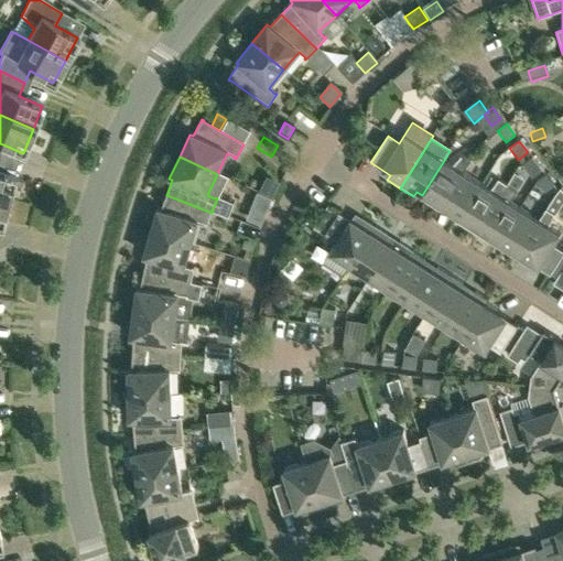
[(541,172),(531,159),(521,166),(531,180),(541,172)]
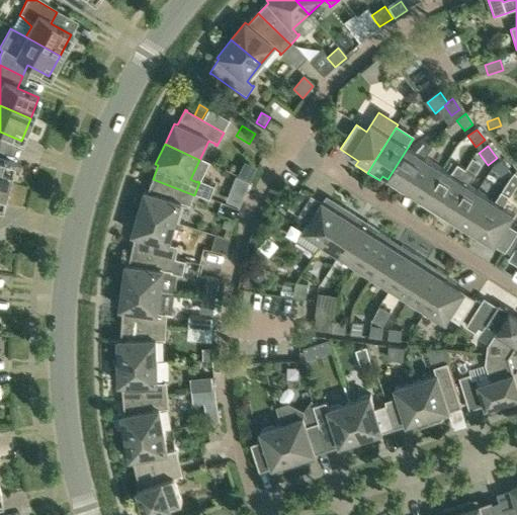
[(424,160),(407,149),(388,179),(394,183),(391,187),(402,194),(405,190),(424,160)]
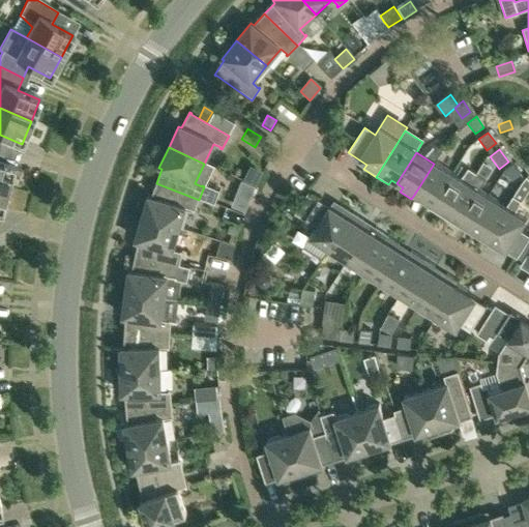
[(0,186),(7,189),(13,166),(0,162),(0,186)]
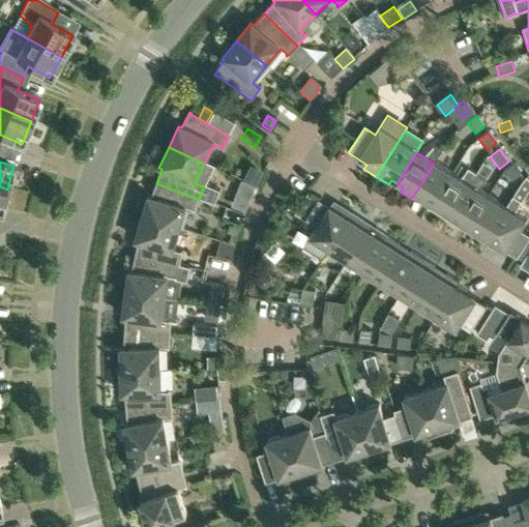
[(451,175),(434,164),(414,195),(432,206),(451,175)]
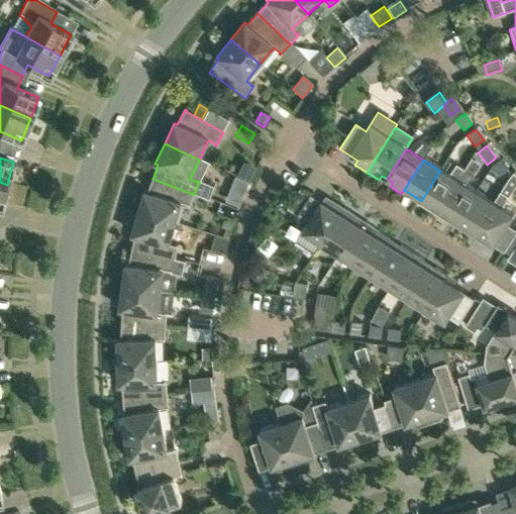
[(498,178),(506,171),(500,162),(491,169),(498,178)]
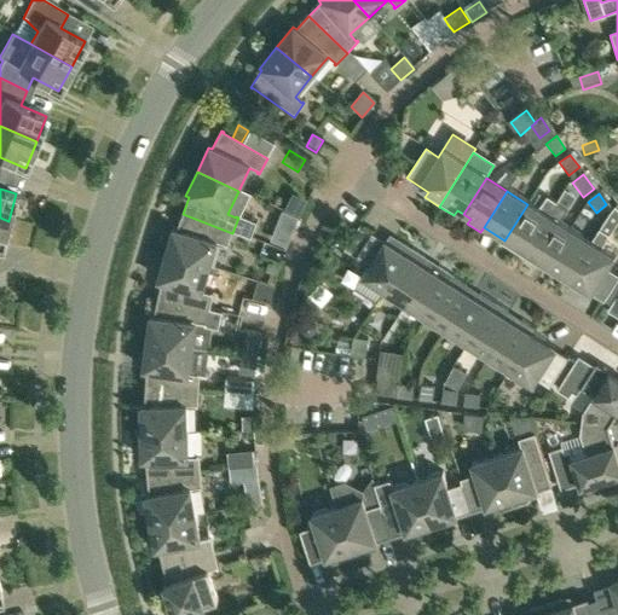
[(556,206),(548,199),(537,210),(527,204),(504,241),(512,244),(508,250),(521,259),(525,253),(526,254),(556,206)]
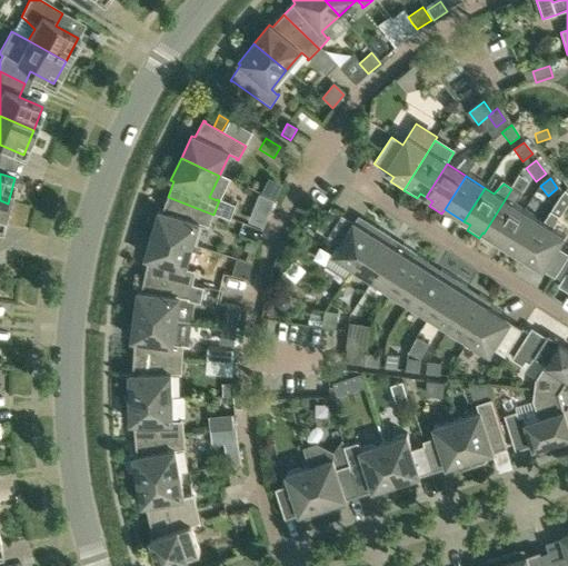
[(502,246),(524,212),(515,207),(519,194),(511,189),(484,234),(482,232),(479,238),(492,247),(496,241),(502,246)]
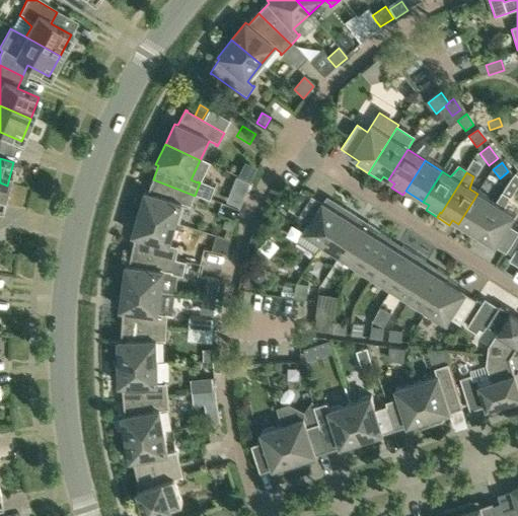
[(236,177),(225,204),(238,209),(242,201),(249,182),(236,177)]
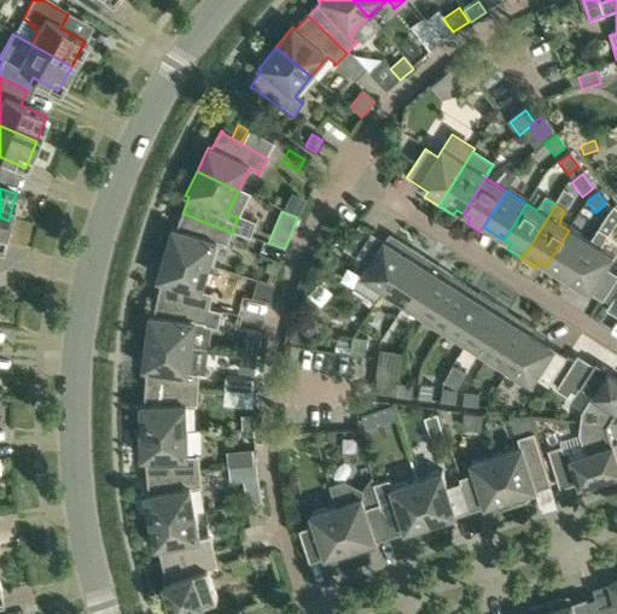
[(232,233),(182,214),(175,231),(173,229),(164,256),(209,268),(216,244),(225,246),(223,247),(226,249),(232,233)]
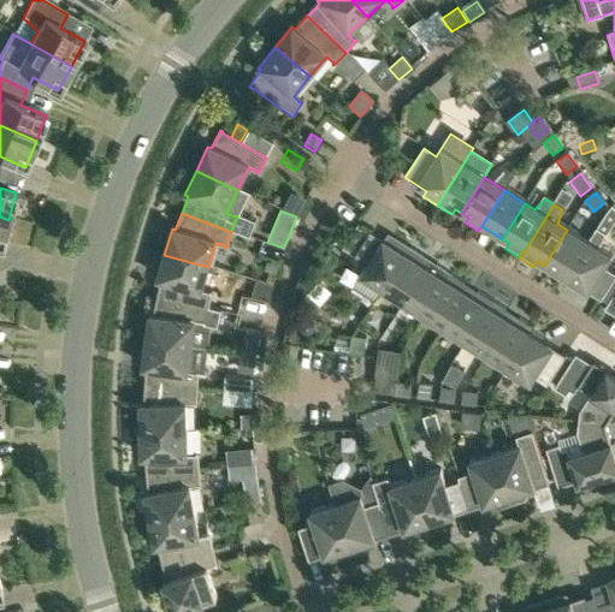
[(561,284),(565,279),(587,243),(567,230),(544,266),(551,269),(548,275),(561,284)]
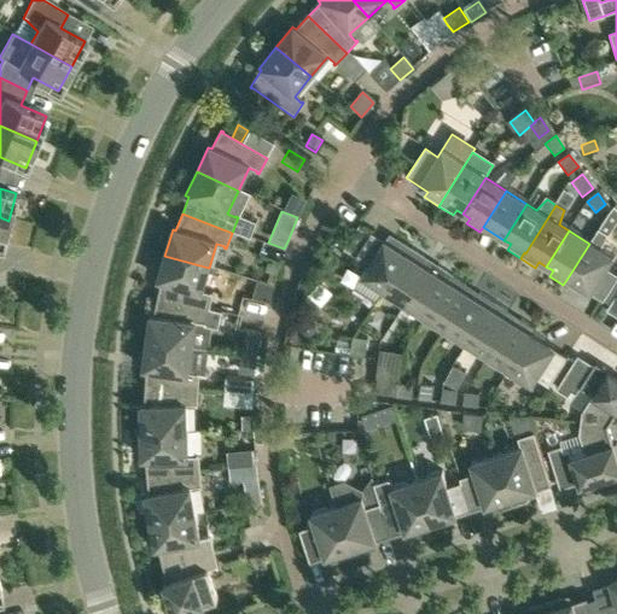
[(598,232),(589,244),(566,280),(563,285),(577,293),(581,288),(603,302),(616,278),(616,270),(607,264),(612,258),(600,251),(606,237),(598,232)]
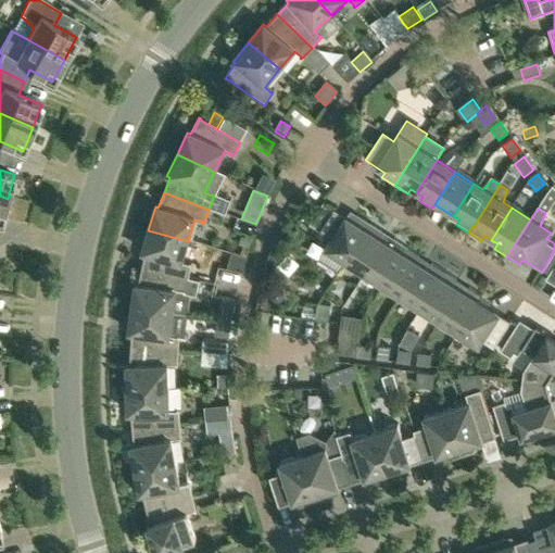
[(353,223),(333,210),(319,233),(330,240),(325,250),(344,263),(369,226),(356,217),(353,223)]
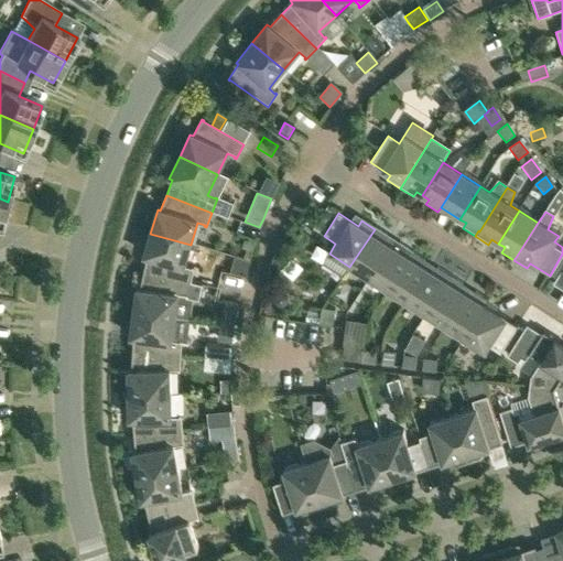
[(369,279),(390,246),(383,243),(387,237),(375,229),(349,267),(369,279)]
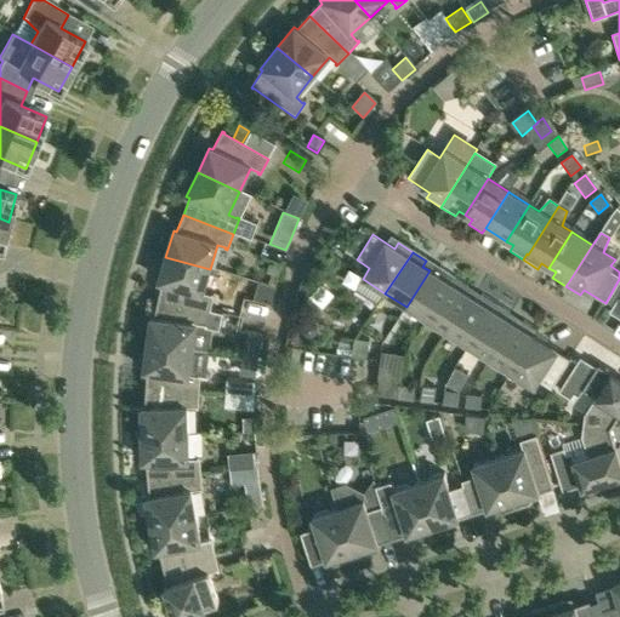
[(210,269),(165,257),(158,283),(161,284),(158,302),(210,313),(214,296),(211,296),(211,297),(203,295),(210,269)]
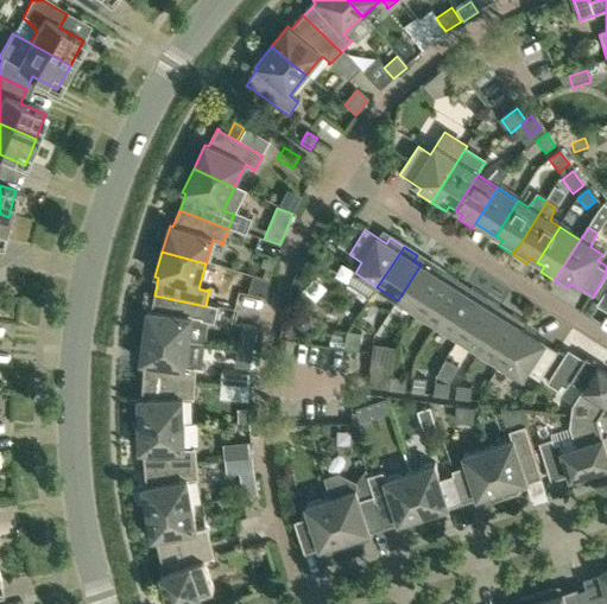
[(264,258),(260,269),(270,272),(273,261),(264,258)]
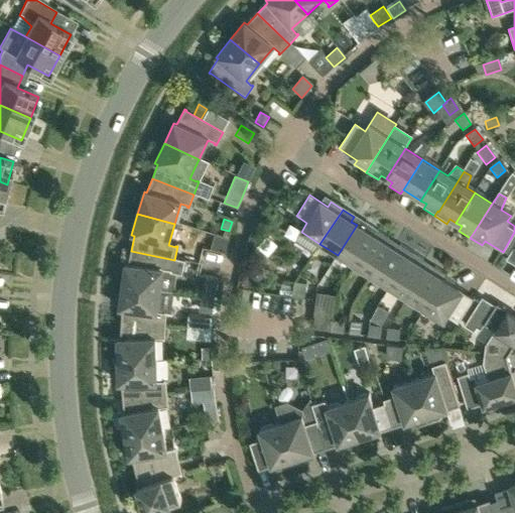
[(362,229),(357,225),(338,255),(355,266),(377,232),(365,224),(362,229)]
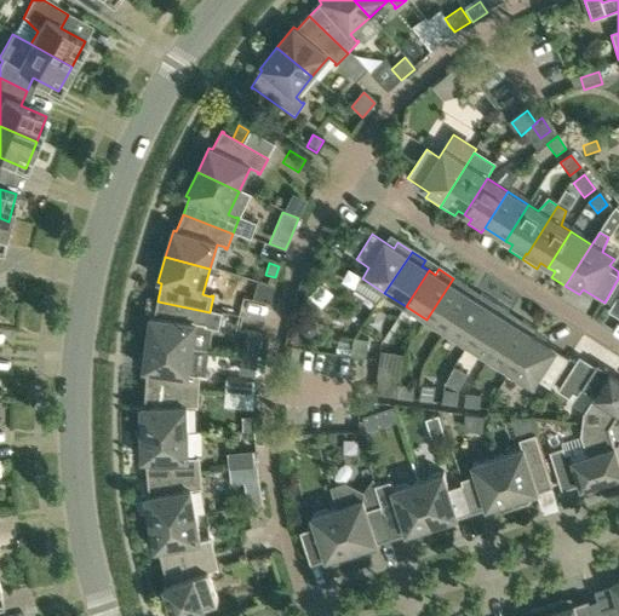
[(427,320),(447,333),(470,297),(464,292),(466,287),(453,278),(427,320)]
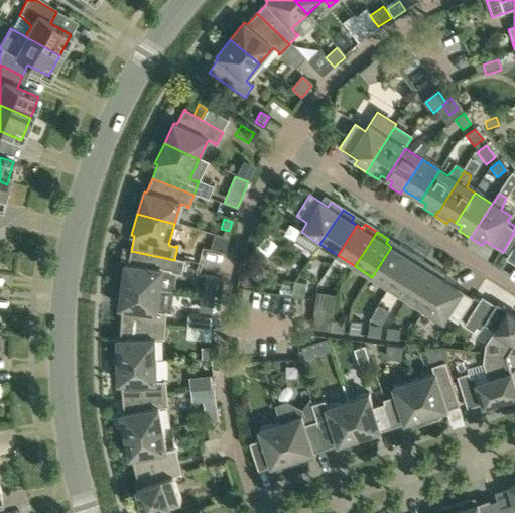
[(228,241),(214,237),(210,251),(224,255),(228,241)]
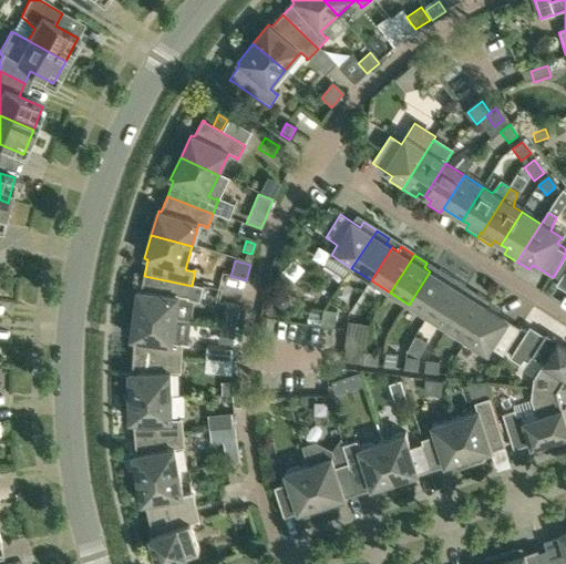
[(436,276),(430,272),(409,305),(428,317),(452,279),(439,270),(436,276)]
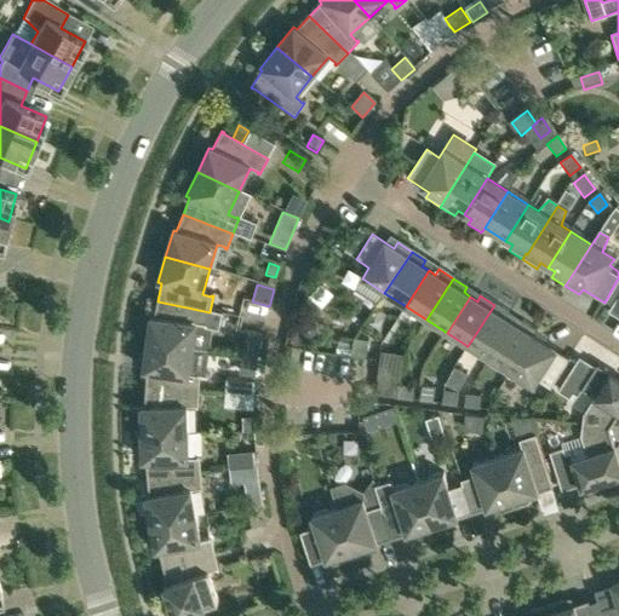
[(147,345),(191,351),(195,326),(204,327),(204,328),(218,330),(222,315),(210,312),(158,301),(153,318),(150,318),(147,345)]
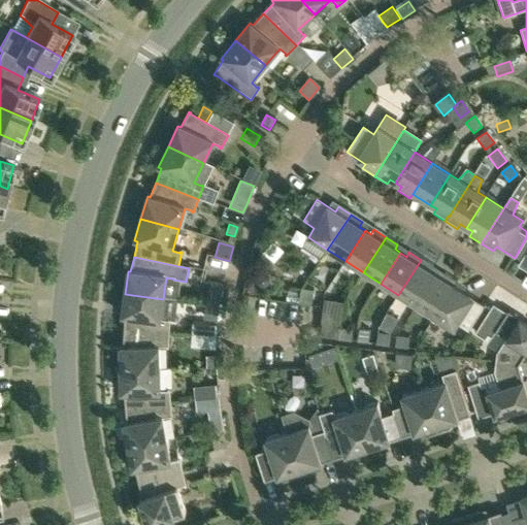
[(417,306),(436,275),(430,271),(433,267),(421,260),(398,295),(417,306)]
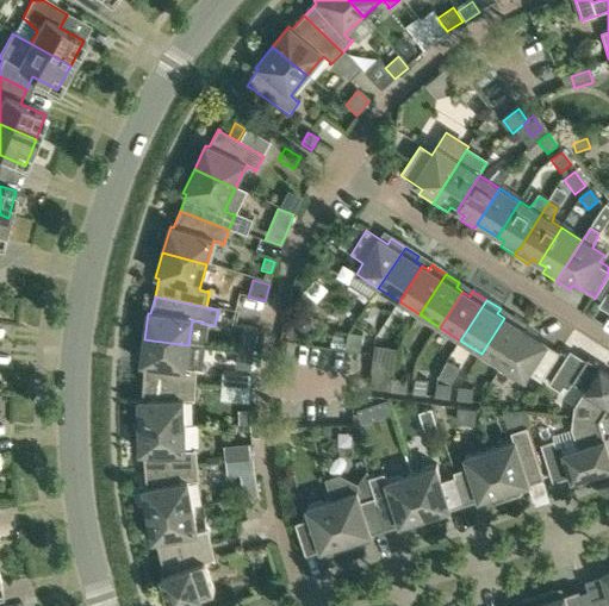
[(527,326),(514,317),(510,322),(504,318),(482,354),(502,367),(524,331),(523,331),(527,326)]
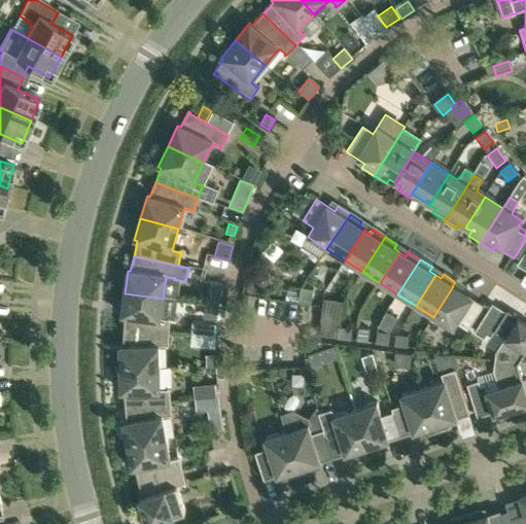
[(217,306),(220,287),(207,285),(205,305),(217,306)]
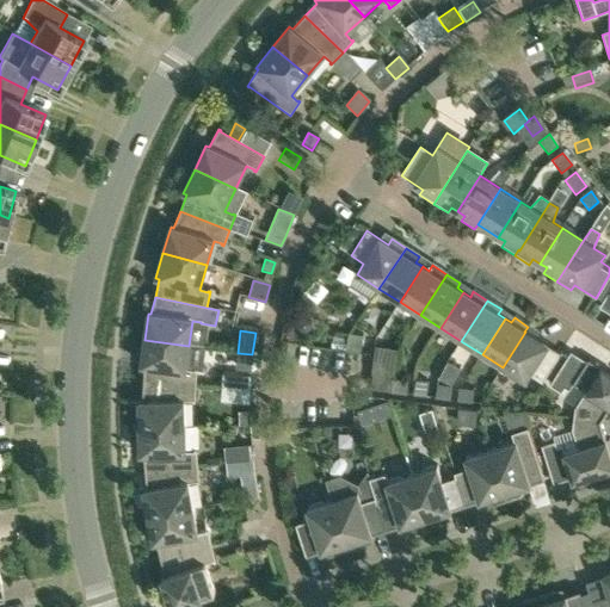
[(525,332),(503,367),(525,382),(529,375),(542,383),(560,354),(525,332)]
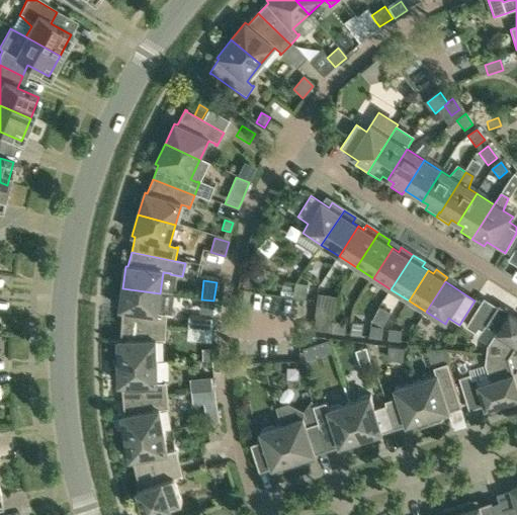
[(308,286),(294,284),(293,295),(307,296),(308,286)]
